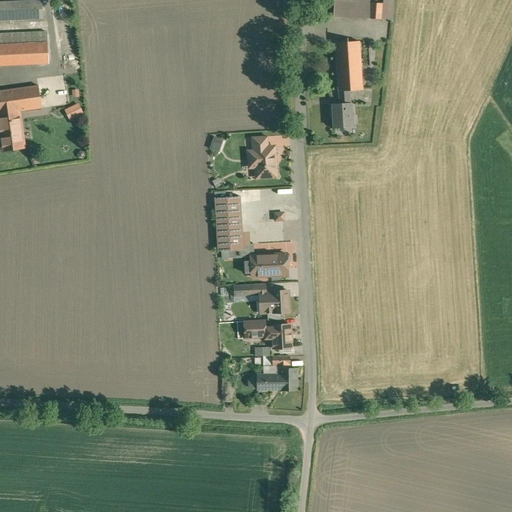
[(382,0),(382,4),(336,2),(335,17),(392,20),(392,0),(382,0)]
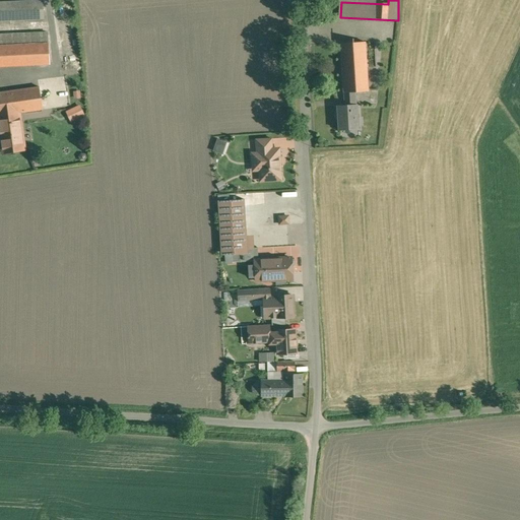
[(43,1),(0,2),(0,20),(44,19),(43,1)]
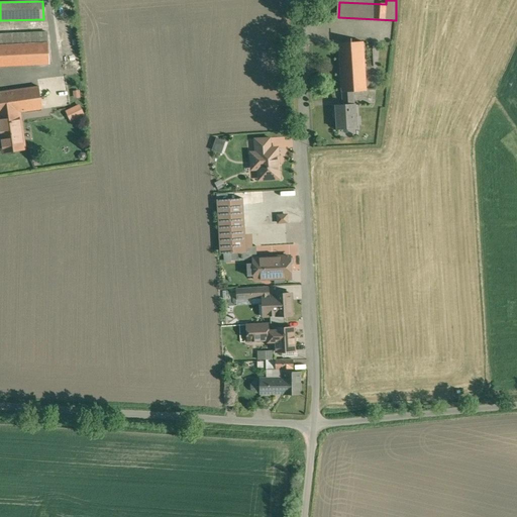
[(47,33),(0,34),(0,45),(47,43),(47,33)]
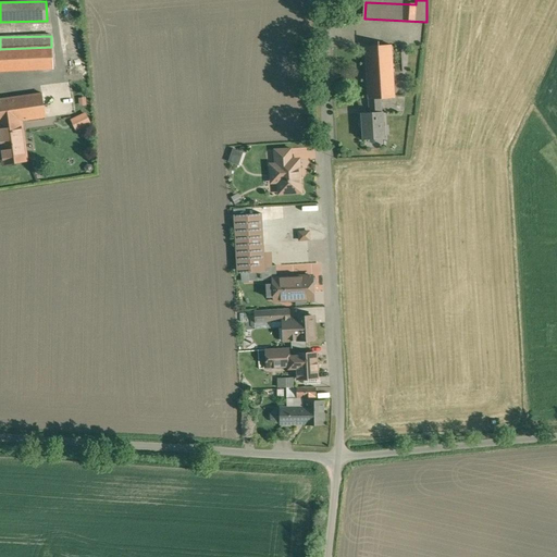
[(391,45),(364,47),(368,99),(380,98),(394,98),(391,45)]
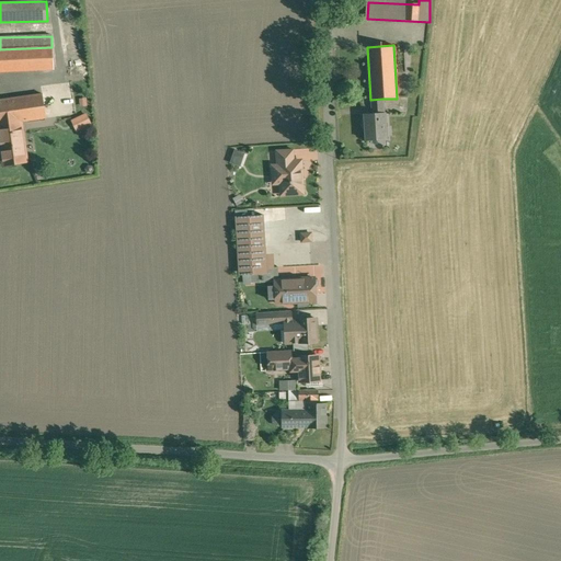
[(52,47),(0,49),(0,64),(0,71),(53,69),(52,47)]
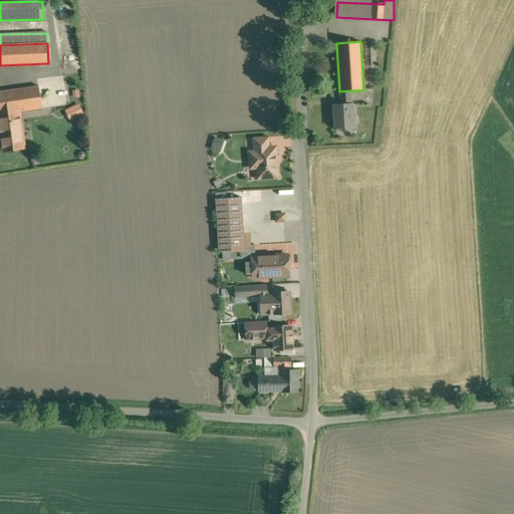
[(38,86),(0,91),(0,115),(19,113),(19,111),(41,108),(38,86)]
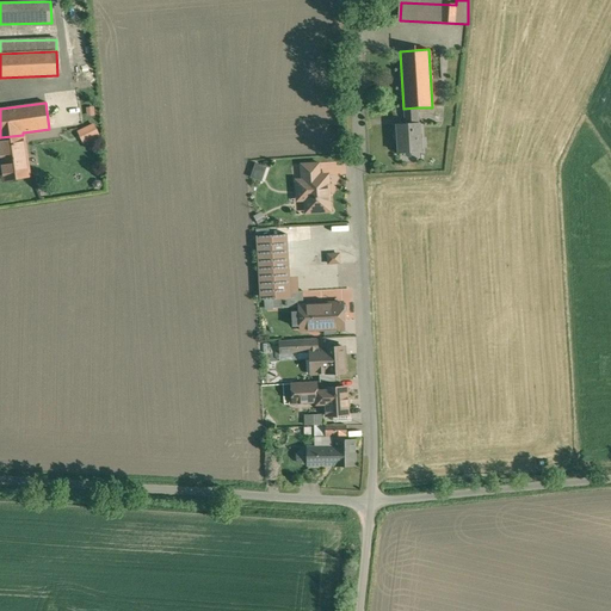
[(417,107),(403,109),(405,124),(396,125),(396,127),(397,127),(399,141),(397,141),(399,153),(421,152),(419,123),(418,123),(417,107)]
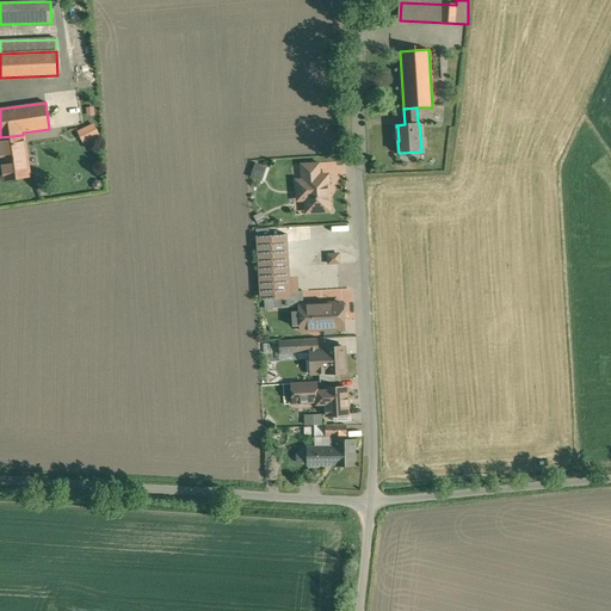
[(23,135),(0,137),(0,165),(2,180),(29,176),(23,135)]
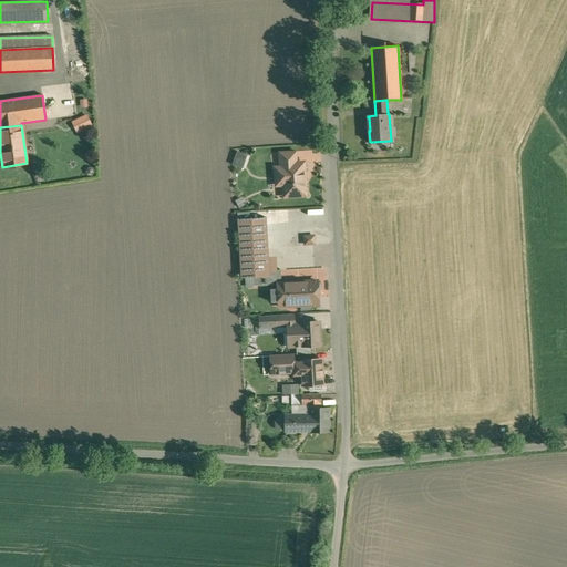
[(296,152),(278,153),(279,168),(275,168),(276,179),(281,179),(282,181),(284,196),(305,195),(302,163),(296,164),(296,152)]
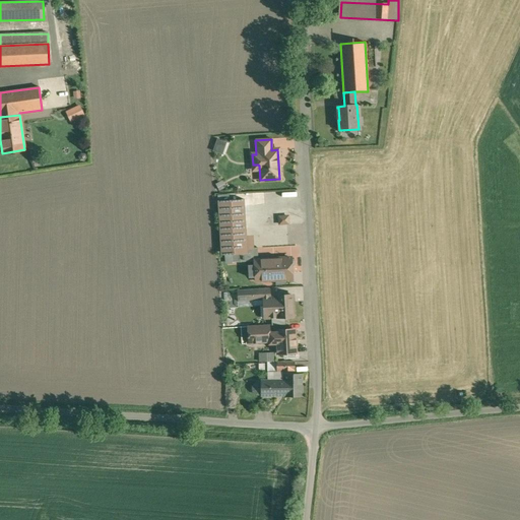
[(243,199),(217,201),(221,255),(240,254),(247,254),(246,249),(243,199)]
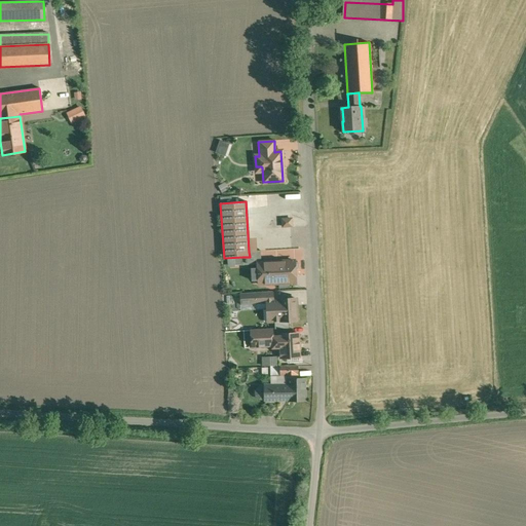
[(260,251),(249,252),(250,257),(242,257),(242,265),(261,264),(260,251)]
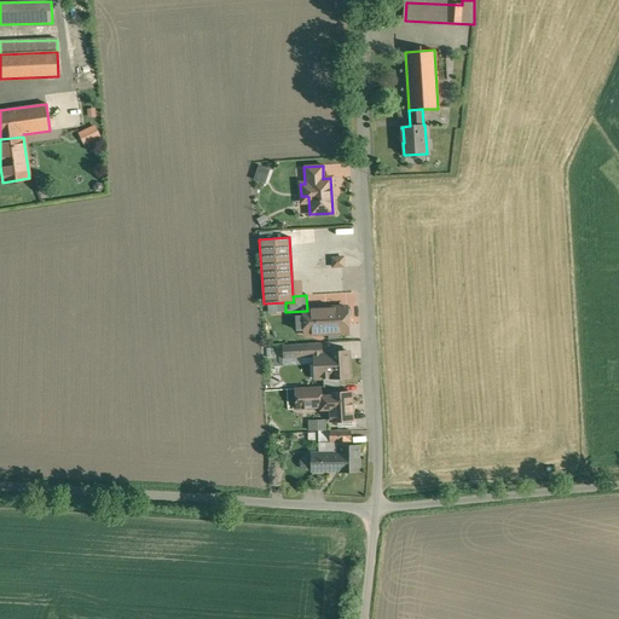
[(325,316),(305,317),(306,336),(328,335),(328,334),(347,333),(346,307),(325,308),(325,316)]
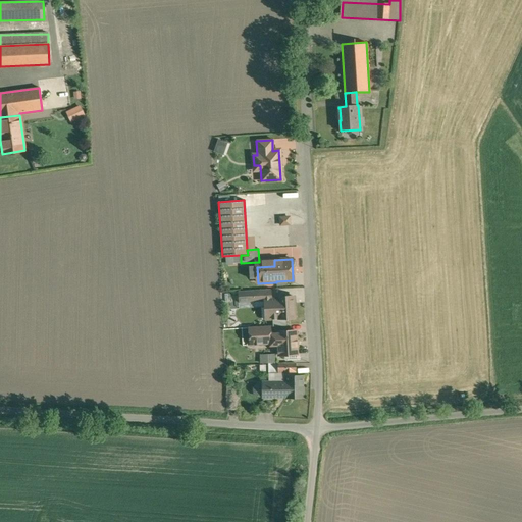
[(269,290),(238,292),(238,302),(264,301),(270,301),(270,298),(269,290)]
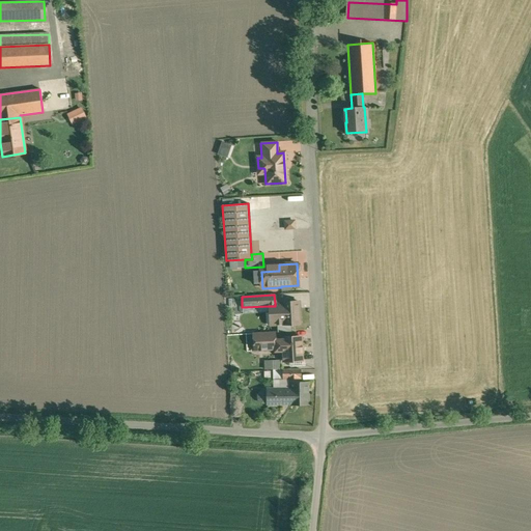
[(299,302),(275,303),(275,306),(269,306),(270,325),(277,325),(277,332),(290,331),(290,324),(300,324),(299,302)]
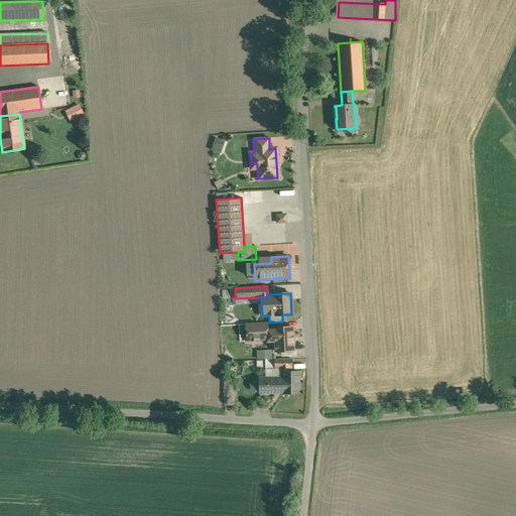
[(266,323),(255,324),(245,325),(246,338),(274,337),(274,331),(267,332),(266,323)]
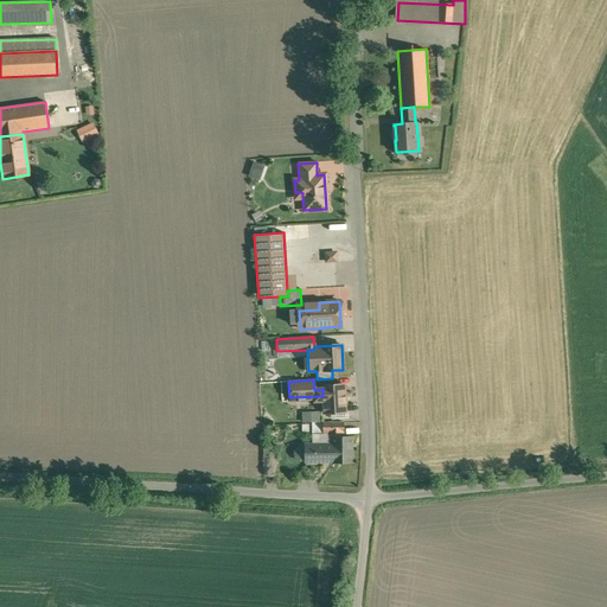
[(344,384),(321,385),(323,389),(323,396),(324,413),(345,411),(344,384)]
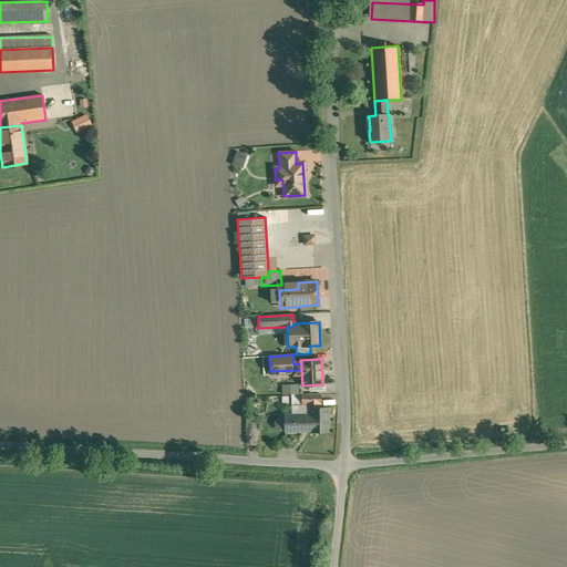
[(321,394),(301,395),(301,406),(310,406),(310,408),(321,408),(321,394)]
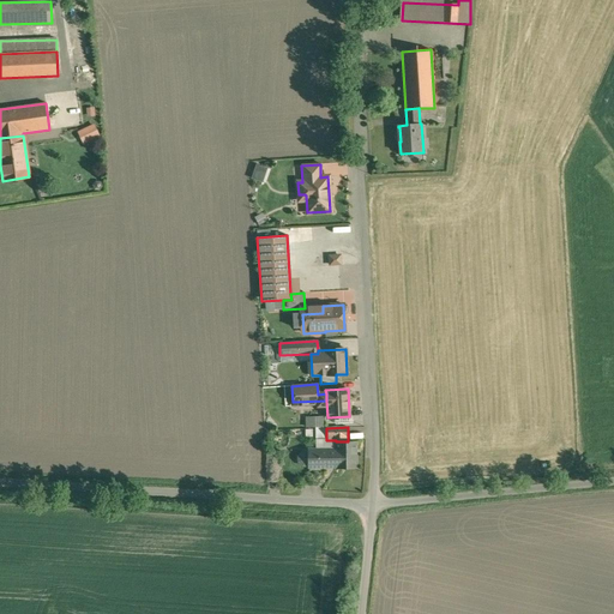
[(326,428),(315,428),(315,440),(326,440),(326,428)]
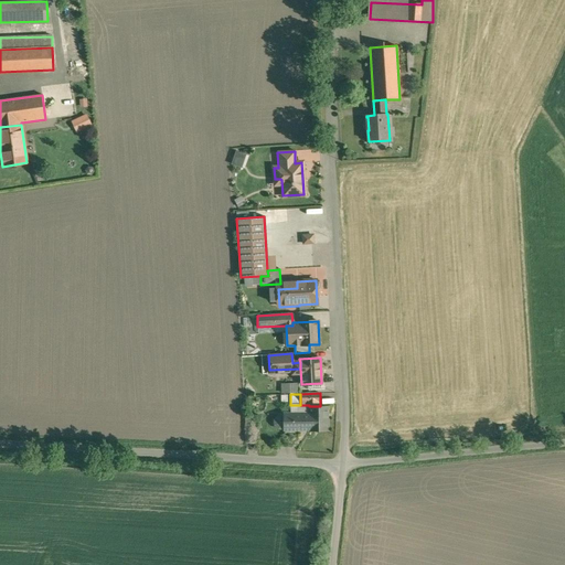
[(320,406),(309,406),(309,414),(309,427),(328,427),(328,406),(320,406)]
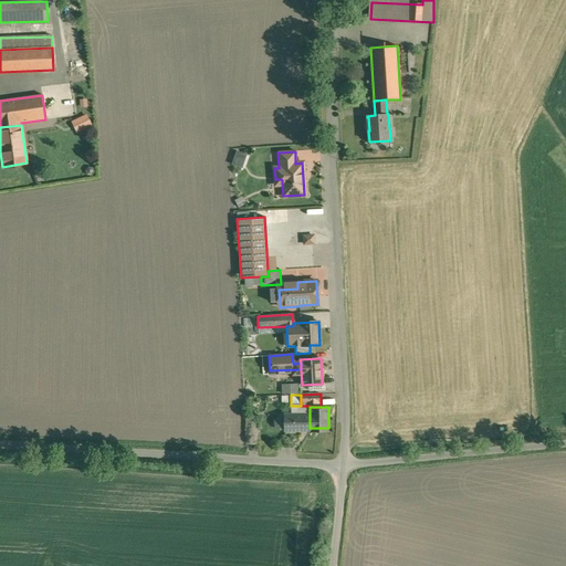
[(310,415),(284,415),(284,416),(279,416),(274,420),(274,426),(279,430),(285,430),(284,431),(310,430),(310,428),(310,415)]
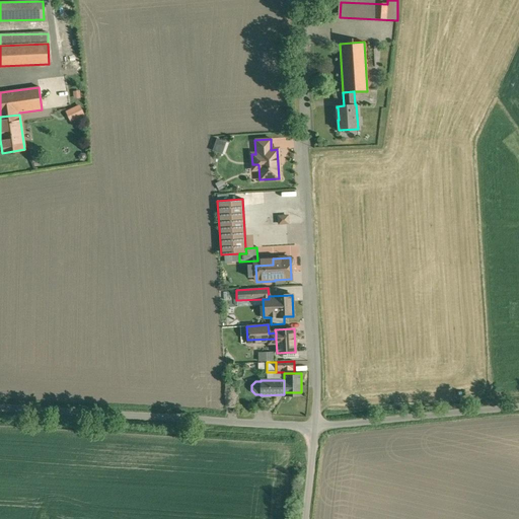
[(233,389),(226,390),(227,406),(234,406),(233,389)]
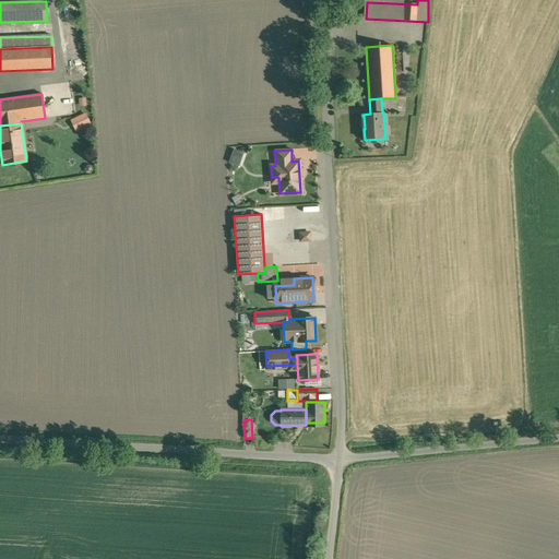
All buildings are outlined.
